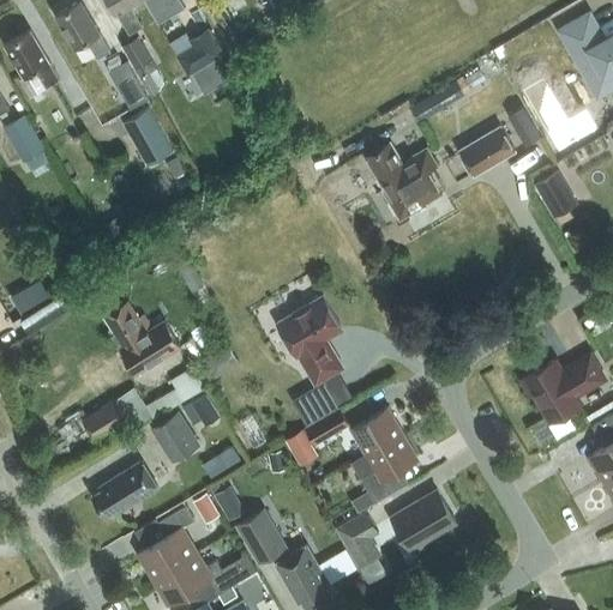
[(128,6),(139,0),(106,0),(115,14),(128,37),(142,29),(128,6)]
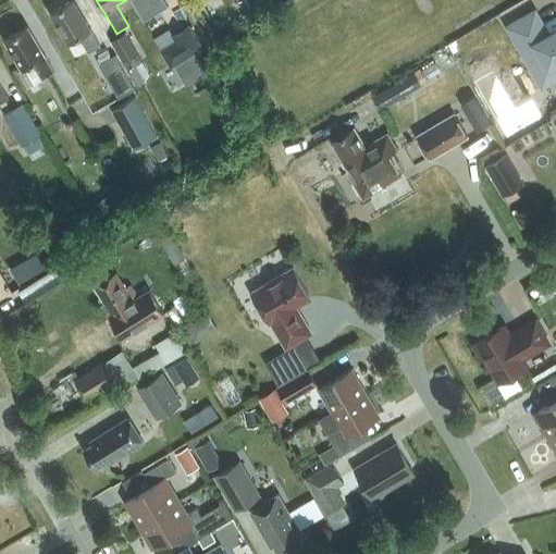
[(128,0),(143,23),(167,9),(161,0),(128,0)]
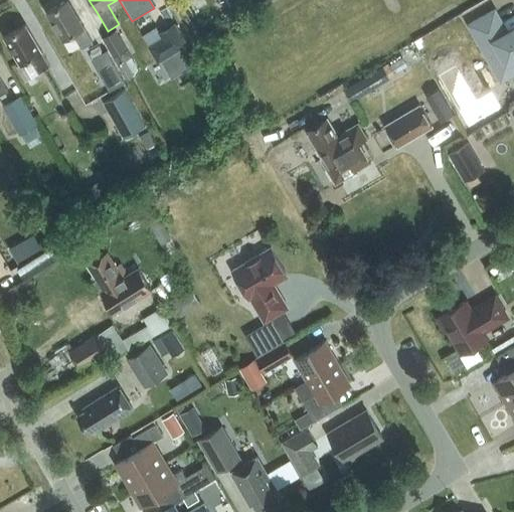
[(217,0),(220,4),(227,0),(235,0),(240,9),(249,4),(246,0),(217,0)]
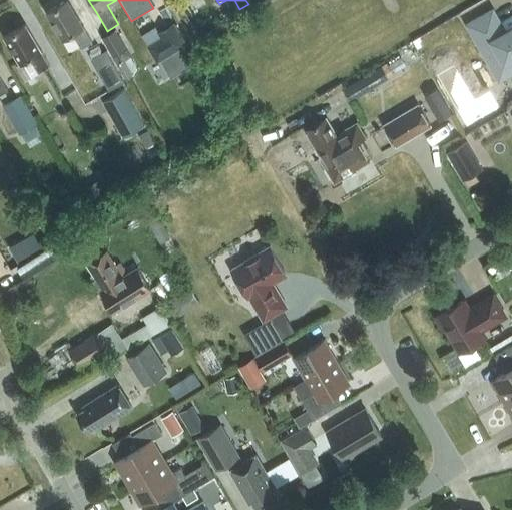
[(83,29),(67,2),(45,14),(61,41),(72,35),(80,50),(91,44),(82,29),(83,29)]
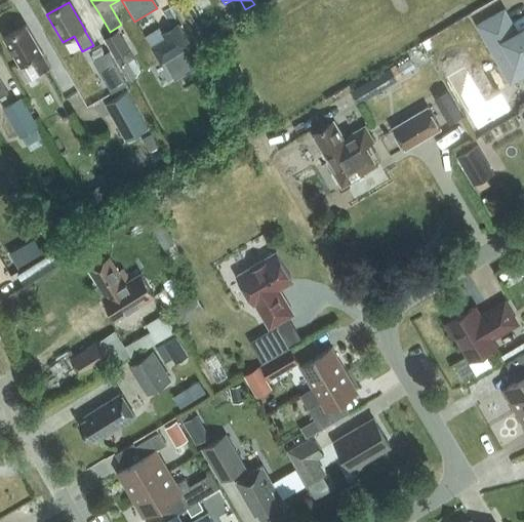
[(523,31),(515,36),(502,14),(480,28),(511,82),(523,74),(523,31)]
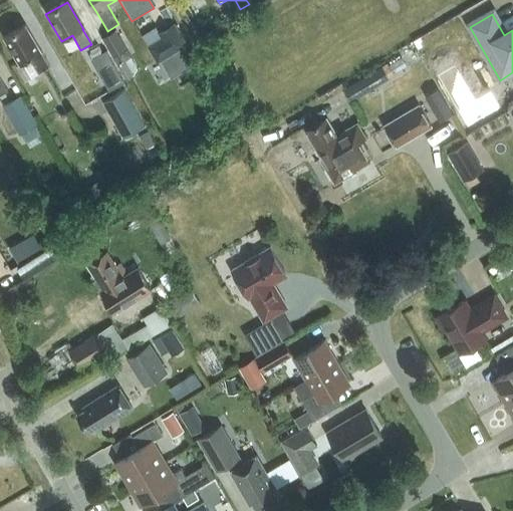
[(4,39),(19,66),(29,60),(37,75),(49,68),(40,53),(25,26),(4,39)]
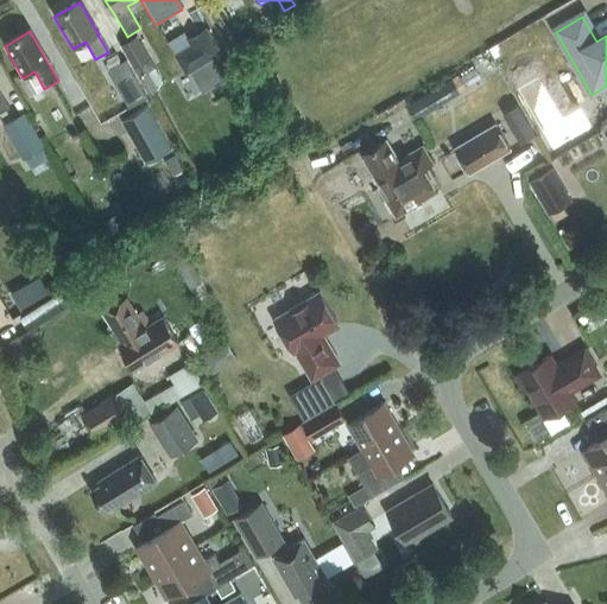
[(120,49),(125,56),(139,81),(139,82),(149,97),(157,91),(147,74),(156,70),(138,38),(120,49)]
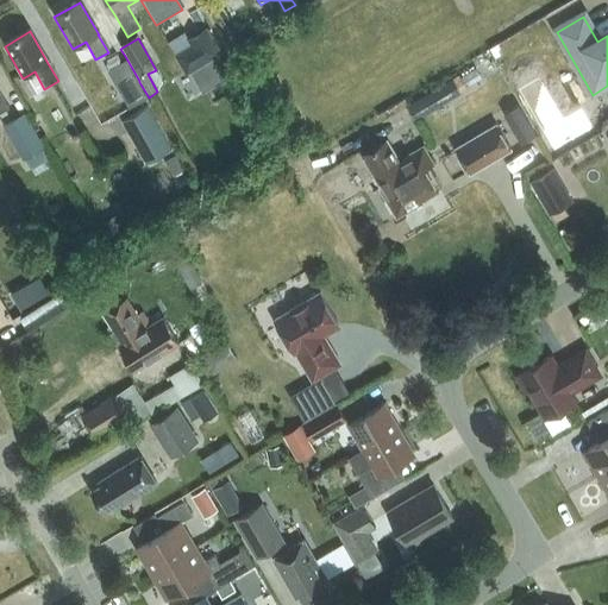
[(186,77),(204,67),(196,55),(179,65),(186,77)]
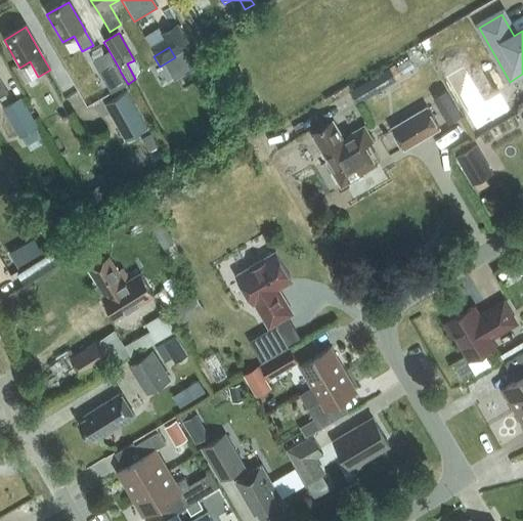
[(174,82),(199,68),(188,49),(175,57),(164,64),(174,82)]
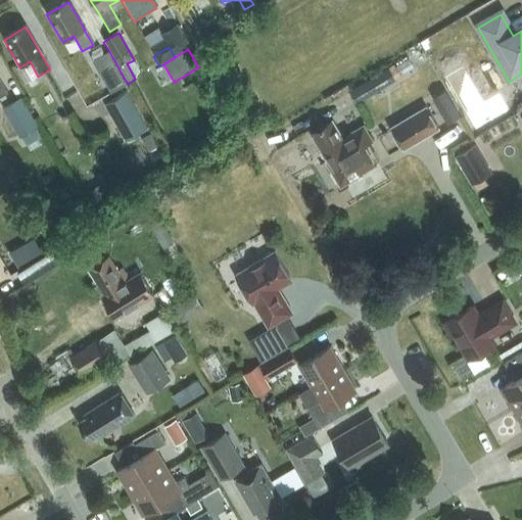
[(107,54),(92,62),(98,74),(113,64),(107,54)]
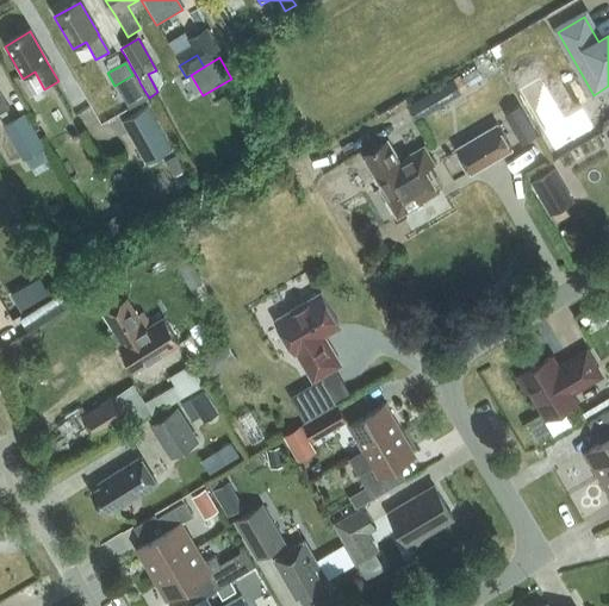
[(406,108),(415,123),(467,92),(459,77),(452,82),(406,108)]
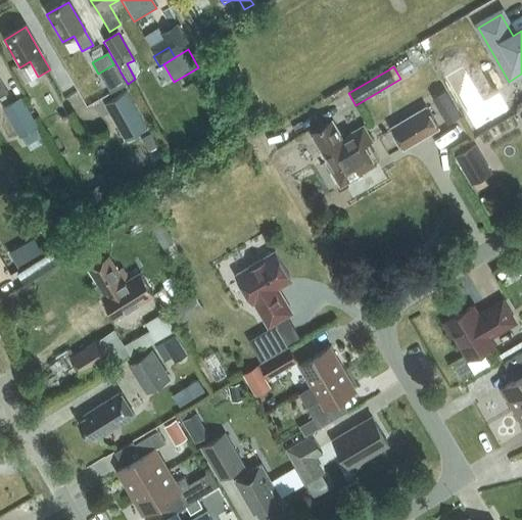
[(448,123),(462,114),(446,90),(434,98),(448,123)]
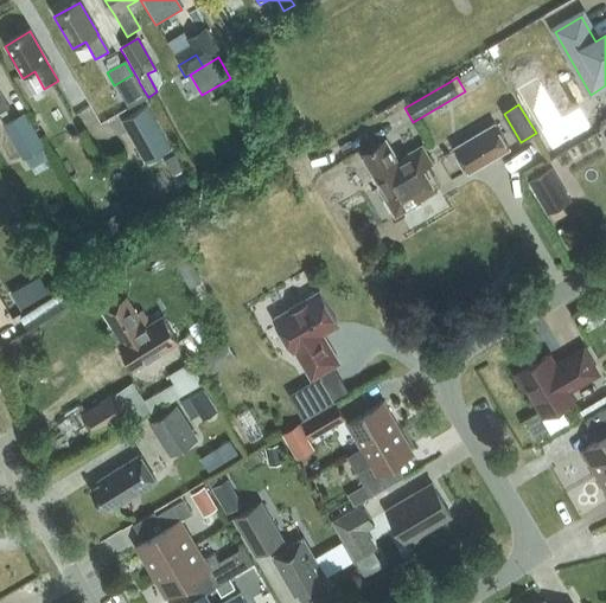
[(121,123),(145,165),(170,151),(146,109),(121,123)]
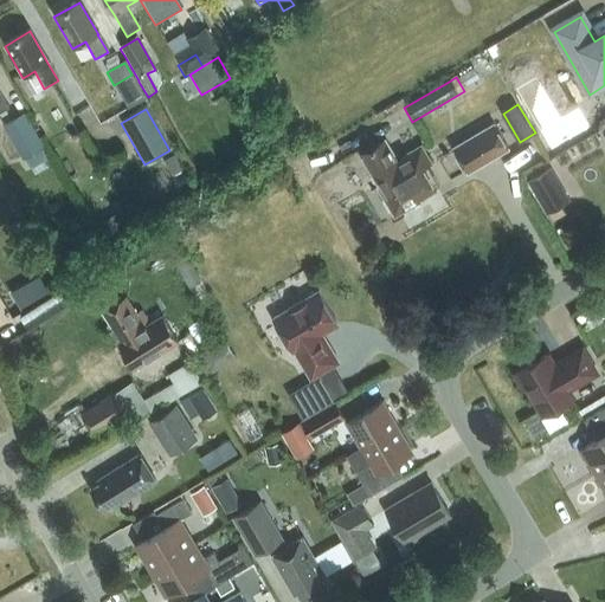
[(25,114),(1,127),(23,161),(25,160),(30,157),(45,148),(25,114)]
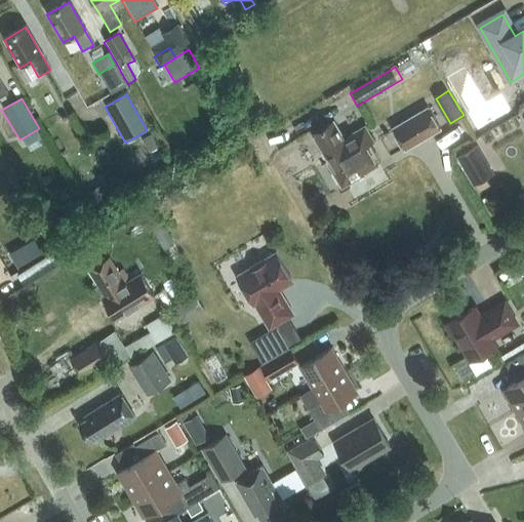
[(487,103),(466,114),(478,135),(499,123),(487,103)]
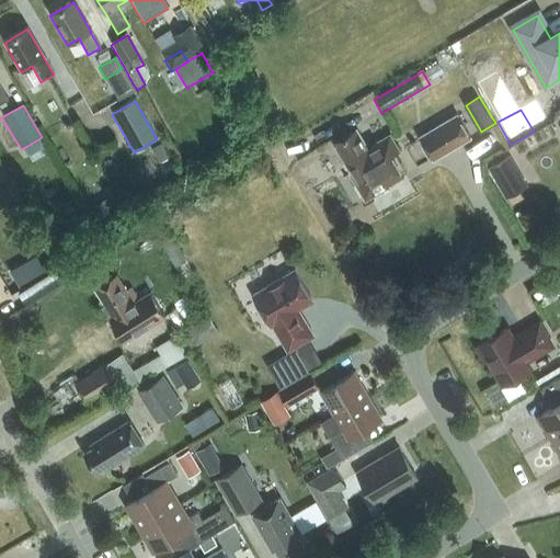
[(432,162),(470,139),(457,116),(419,139),(432,162)]
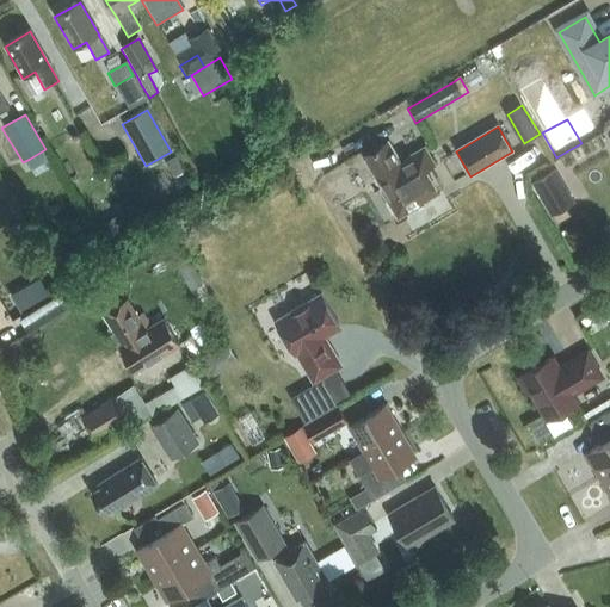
[(436,167),(425,149),(406,160),(407,161),(401,166),(388,143),(363,158),(387,198),(384,199),(398,221),(425,205),(424,204),(441,194),(427,172),(436,167)]
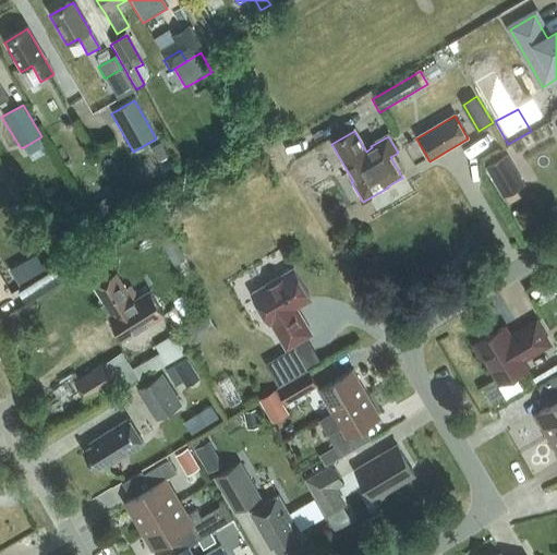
[(27,145),(23,147),(28,157),(38,151),(44,148),(47,146),(41,136),(27,145)]
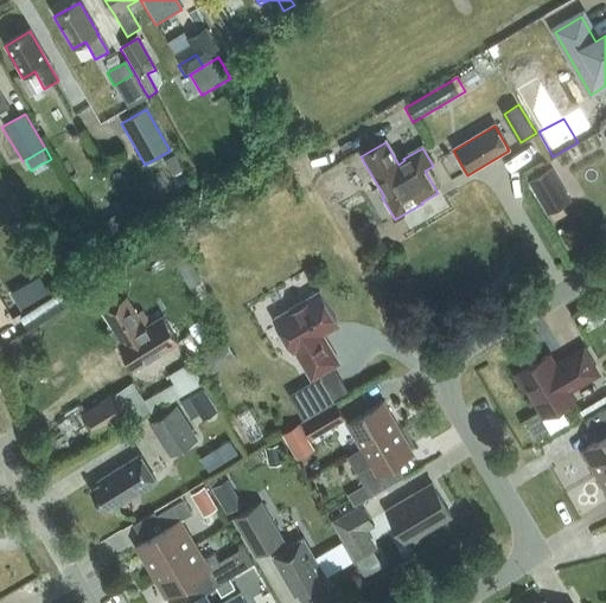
[(183,172),(176,156),(164,162),(172,178),(183,172)]
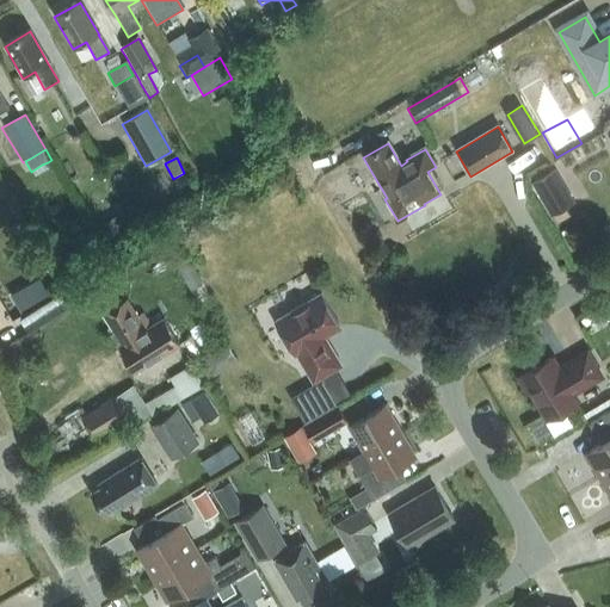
[(531,185),(552,218),(572,205),(553,173),(531,185)]
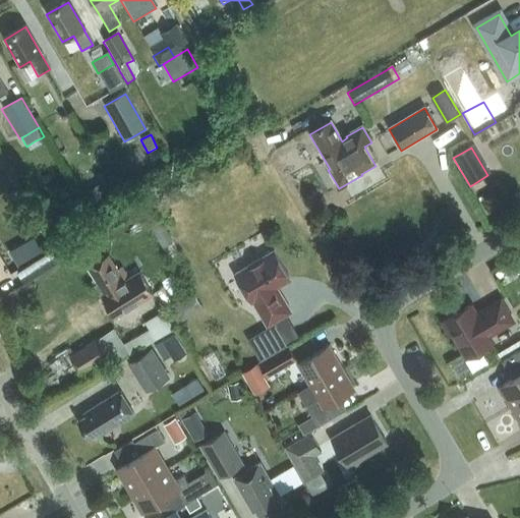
[(145,218),(163,249),(172,243),(155,213),(145,218)]
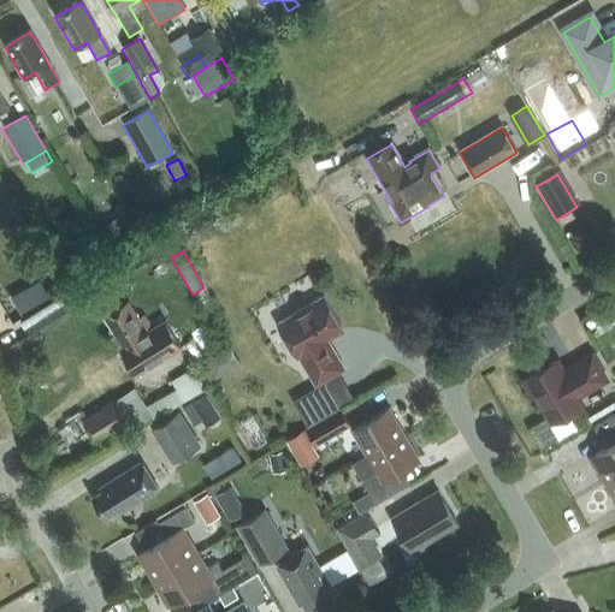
[(299,358),(315,387),(344,370),(326,342),(343,332),(324,298),(278,326),(297,358),(299,358)]
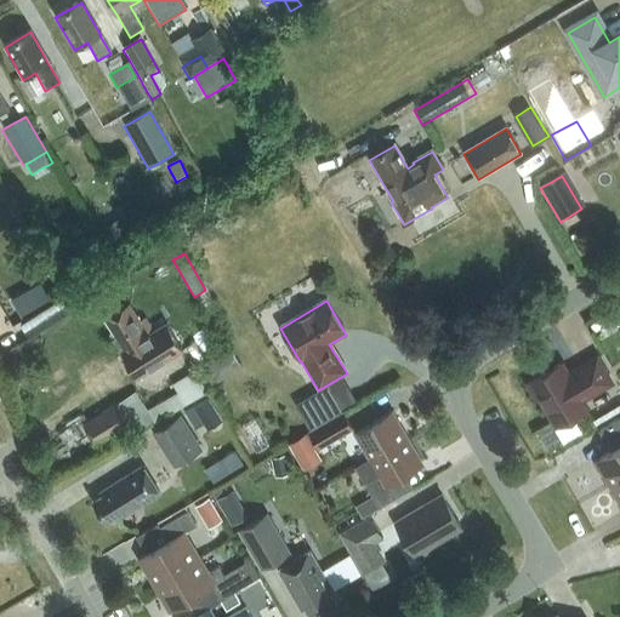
[(140,324),(129,306),(104,321),(115,338),(113,341),(137,381),(181,353),(165,326),(152,333),(144,321),(140,324)]
